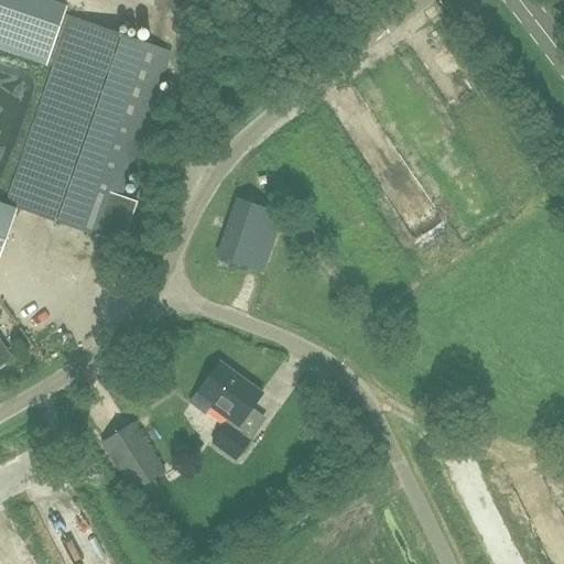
[(0,0),(0,43),(53,53),(61,6),(21,0),(0,0)]
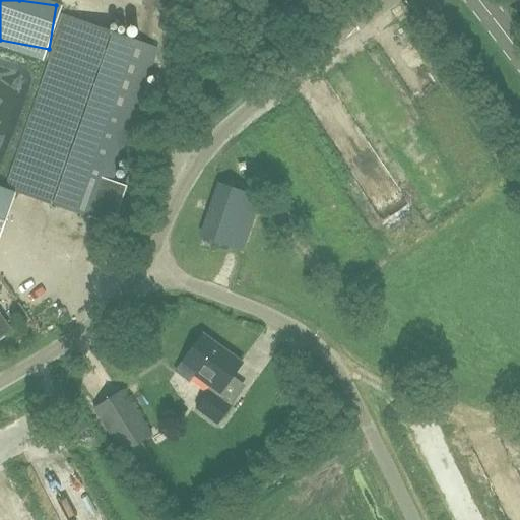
[(110,181),(155,49),(66,18),(7,189),(14,192),(114,225),(127,187),(110,181)]
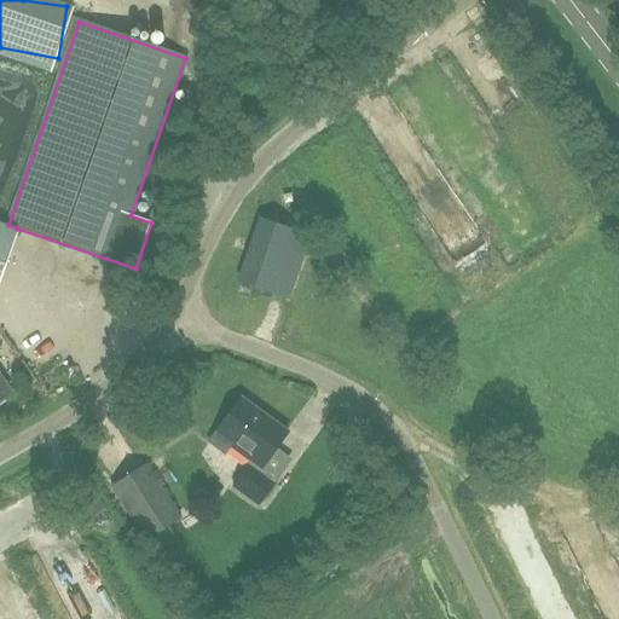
[(0,276),(17,229),(9,225),(0,221),(0,276)]
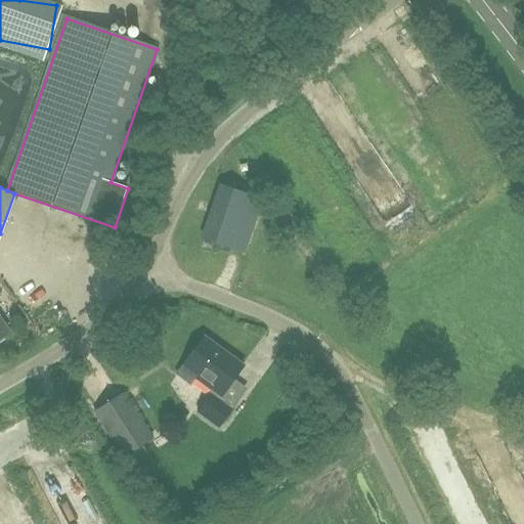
[(243,247),(258,216),(223,200),(208,230),(243,247)]
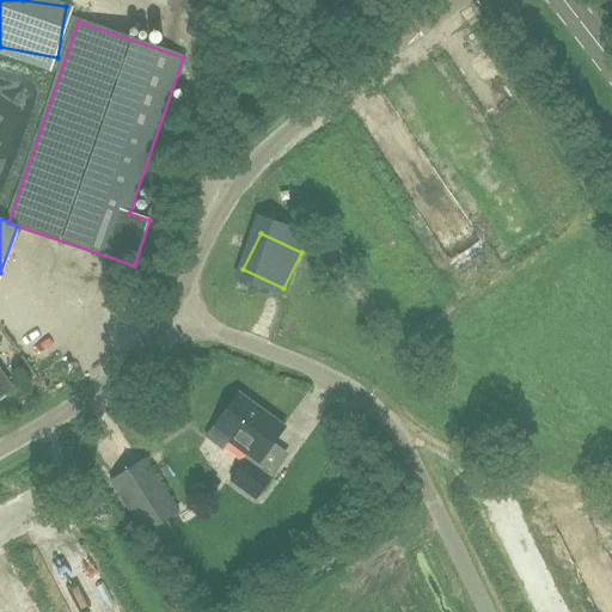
[(0,397),(11,390),(0,374),(0,397)]
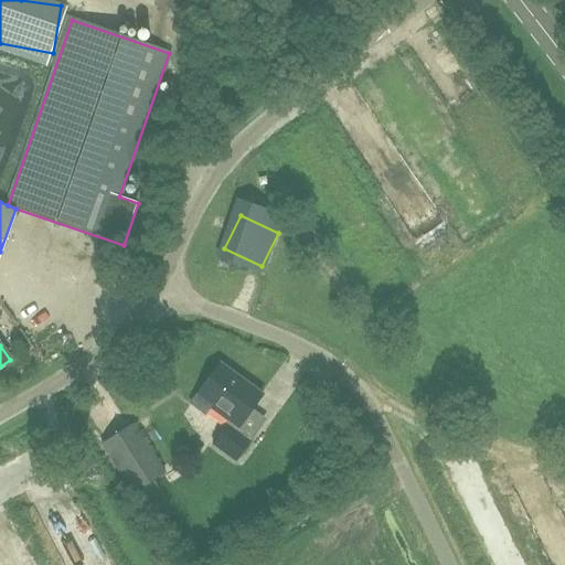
[(240,428),(264,395),(221,364),(199,394),(213,404),(211,407),(233,424),(230,427),(227,425),(213,445),(237,462),(252,443),(235,432),(238,427),(240,428)]
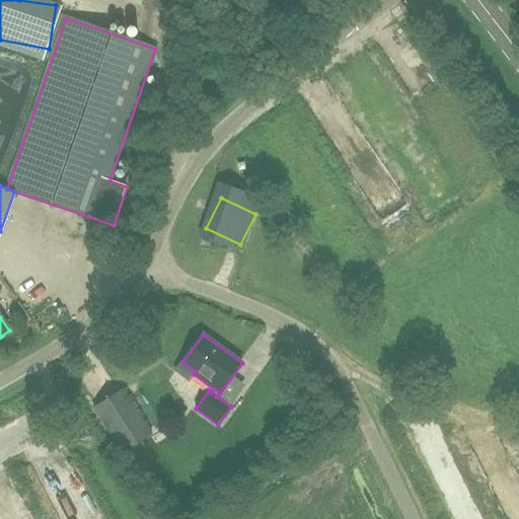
[(123,453),(151,435),(122,389),(93,408),(123,453)]
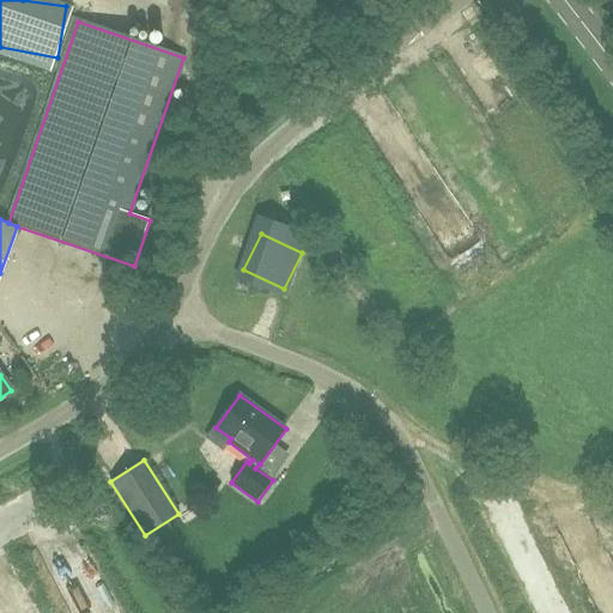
[(84,515),(103,503),(91,483),(72,495),(84,515)]
